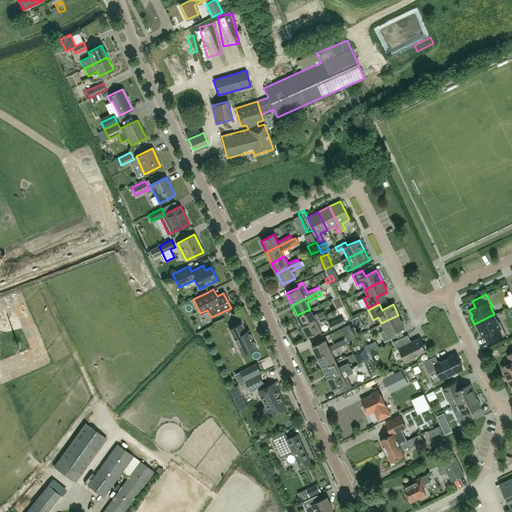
[(310,309),(297,315),(302,326),(325,315),(323,311),(318,314),(317,313),(313,315),(310,309)]
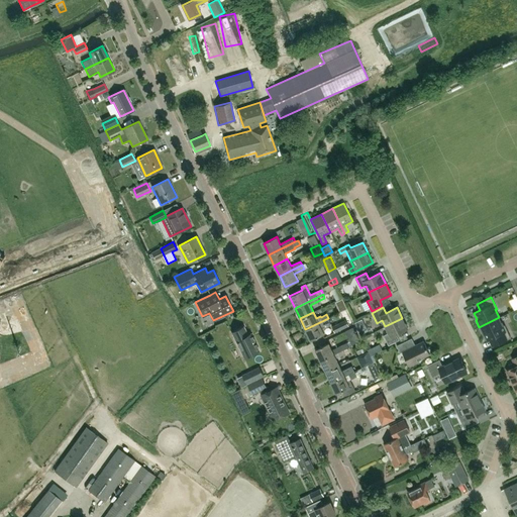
[(499,317),(479,327),(483,334),(484,333),(487,340),(493,337),(496,343),(510,336),(504,325),(503,325),(499,317)]
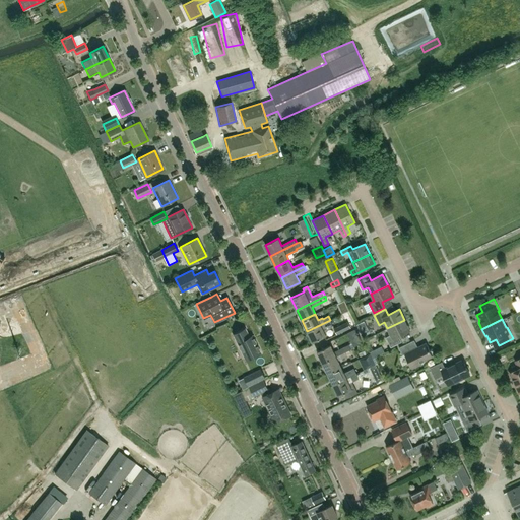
[(330,320),(307,331),(313,342),(326,336),(322,329),(332,324),(330,320)]
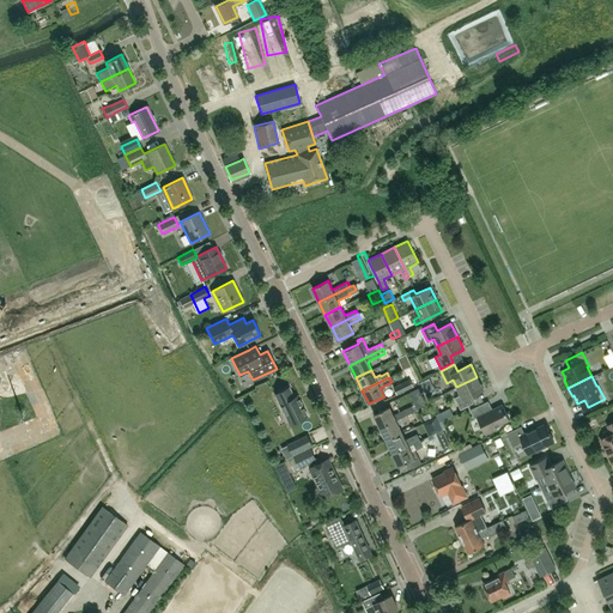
[(477,377),(456,387),(461,395),(454,398),(460,410),(473,404),(469,396),(484,390),(477,377)]
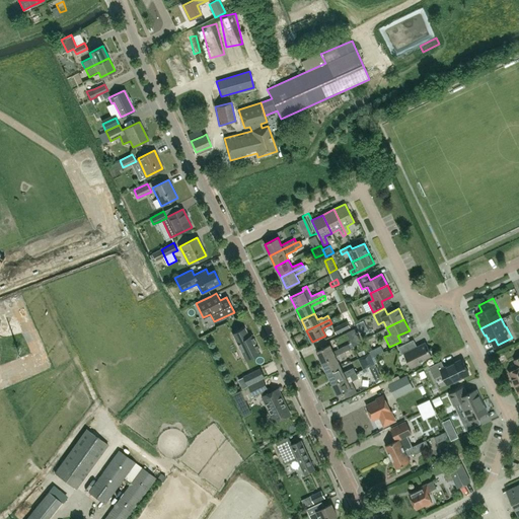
[(347,321),(332,327),(336,335),(350,327),(347,321)]
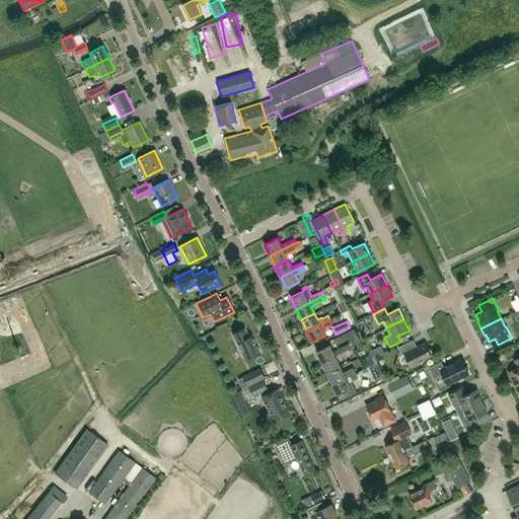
[(248,337),(244,327),(232,334),(244,360),(260,352),(251,335),(248,337)]
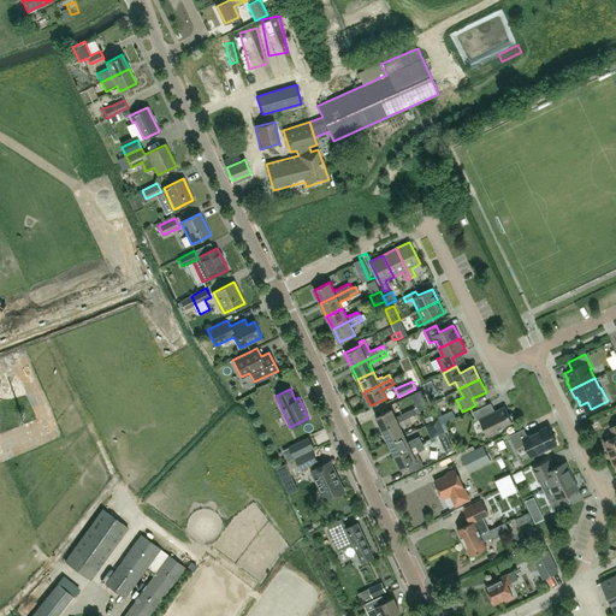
[(504,407),(495,412),(493,410),(491,409),(490,410),(487,404),(472,412),(477,421),(479,420),(487,437),(499,431),(498,428),(511,422),(508,416),(509,416),(504,407)]
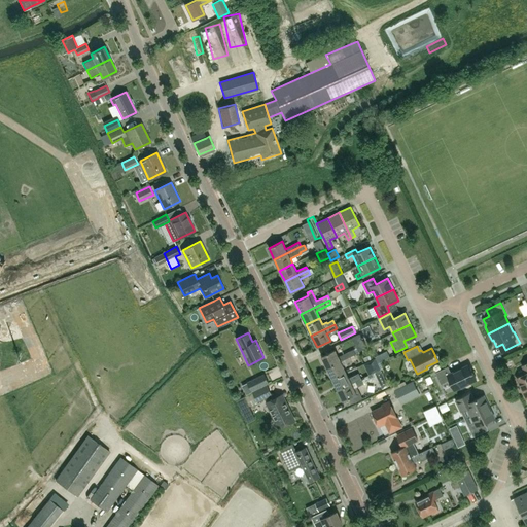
[(353,349),(338,356),(335,350),(321,356),(326,367),(340,361),(350,356),(356,354),(353,349)]
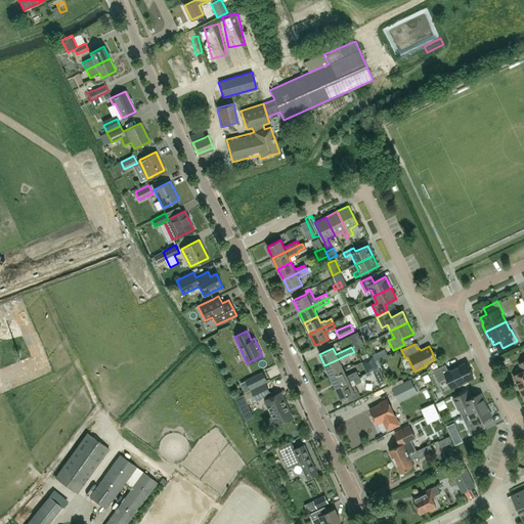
[(350,358),(348,354),(338,359),(324,365),(331,377),(344,370),(340,363),(344,361),(350,358)]
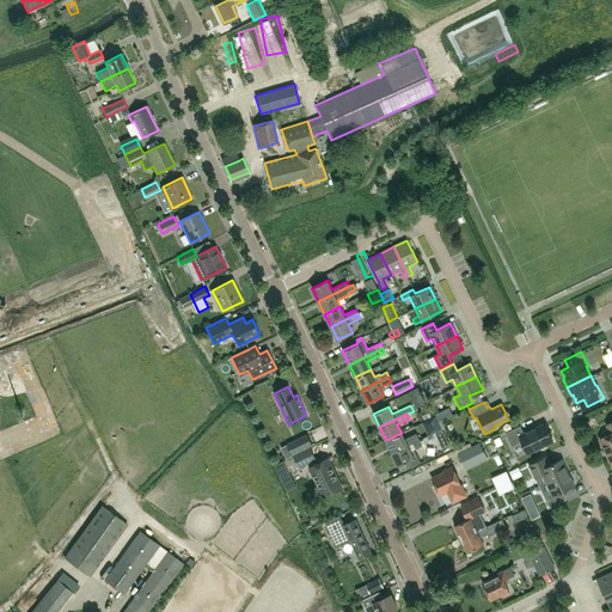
[(611,422),(606,426),(611,434),(600,439),(611,463),(611,461),(611,422)]
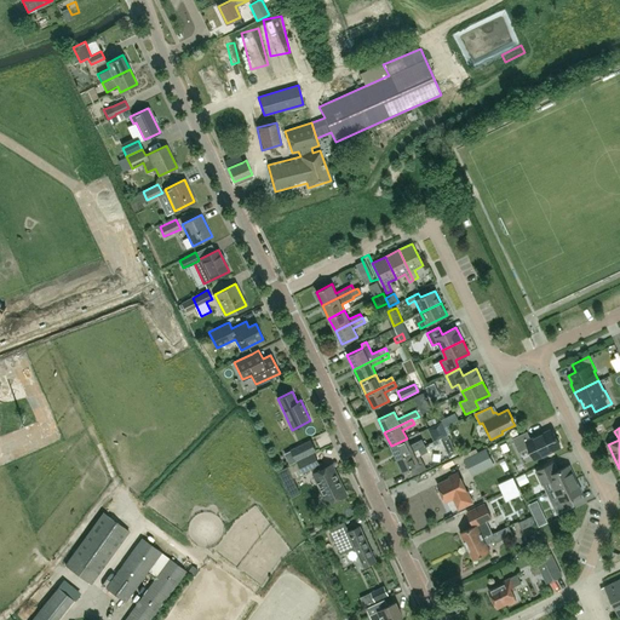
[(530,438),(527,431),(511,438),(518,452),(529,447),(534,459),(560,447),(551,429),(530,438)]
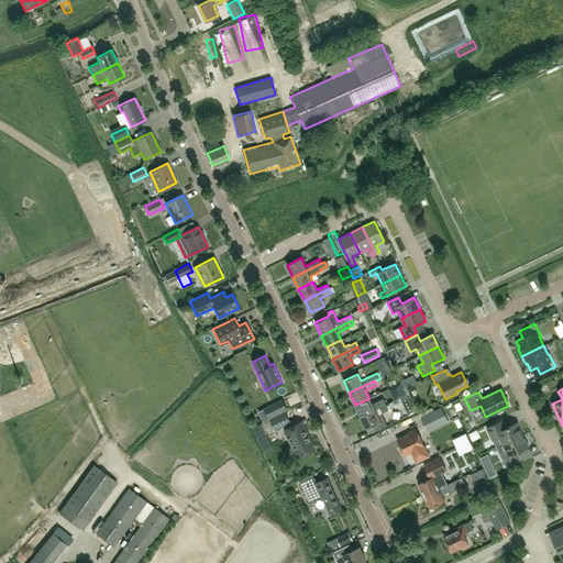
[(375,409),(370,398),(355,405),(361,417),(375,409)]
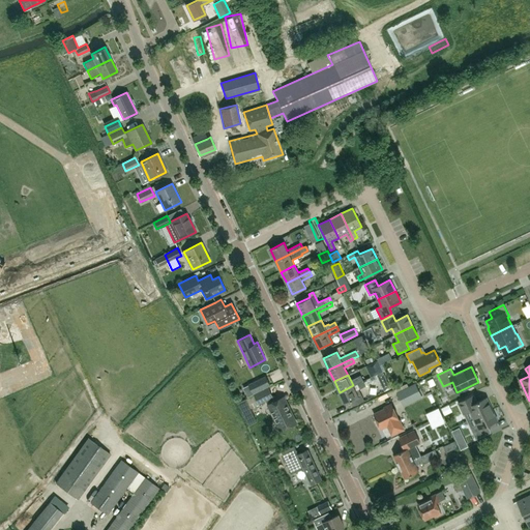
[(266,377),(255,382),(248,385),(253,393),(259,391),(270,385),(266,377)]
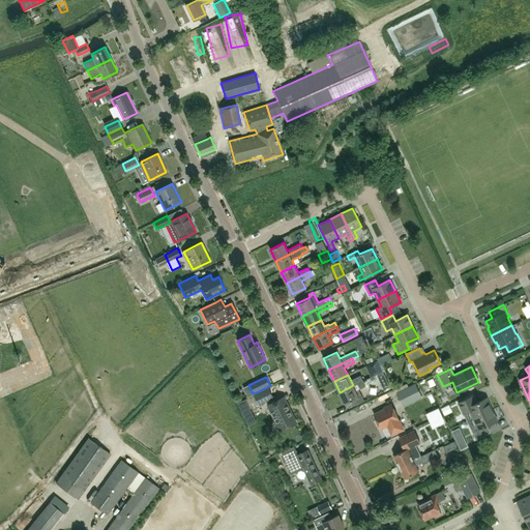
[(358,396),(353,385),(340,392),(345,404),(350,402),(352,407),(364,401),(361,395),(358,396)]
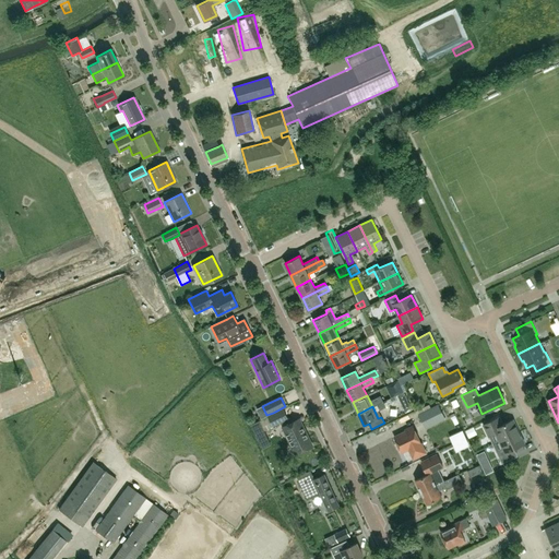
[(443,418),(438,406),(419,415),(425,427),(443,418)]
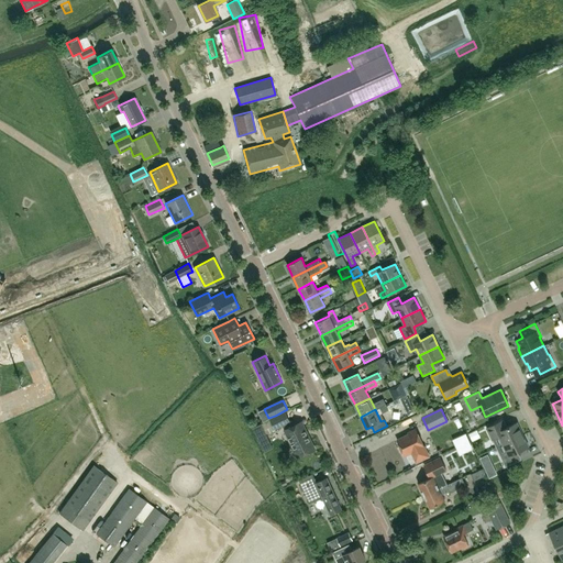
[(269,419),(274,429),(290,421),(285,411),(269,419)]
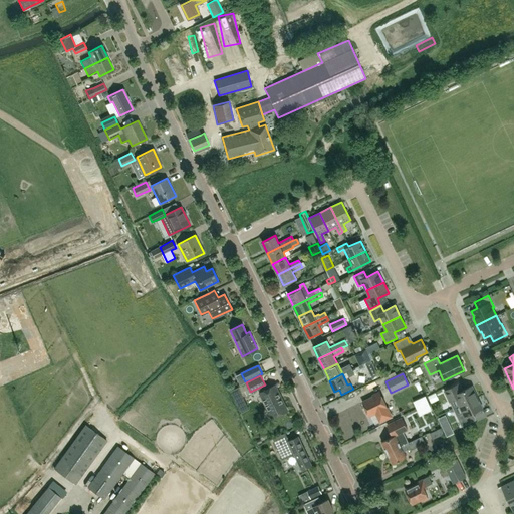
[(458,383),(455,384),(444,391),(453,409),(477,397),(472,386),(461,391),(458,383)]
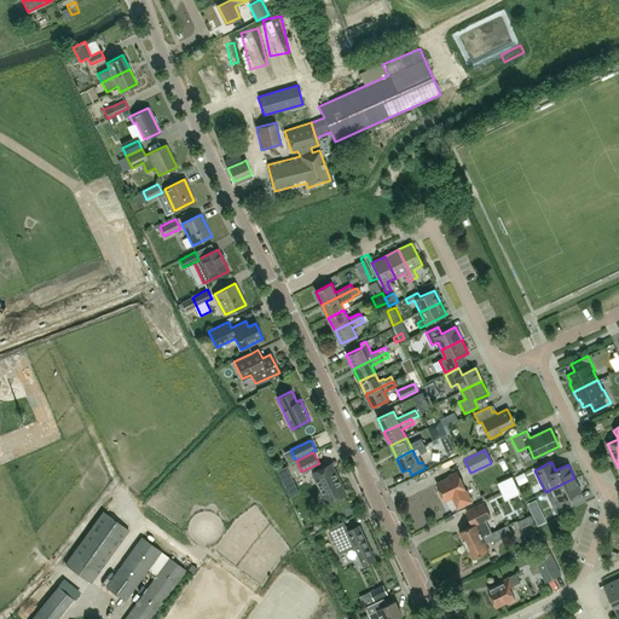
[(335,472),(331,463),(313,473),(328,503),(346,493),(337,478),(335,472)]
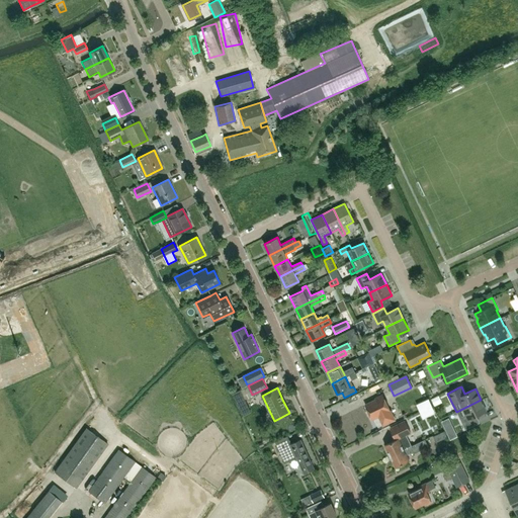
[(233,394),(239,407),(246,403),(240,390),(233,394)]
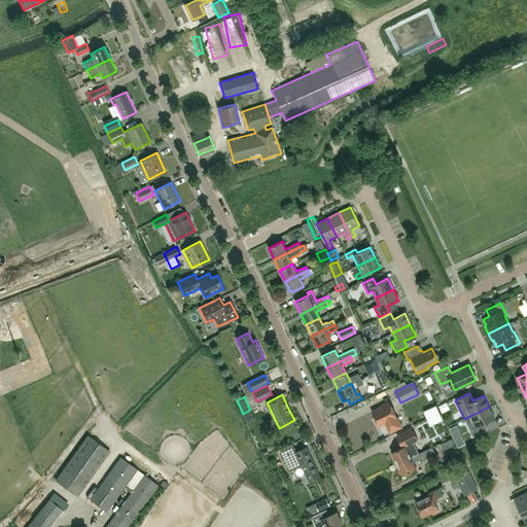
[(379,426),(387,422),(388,424),(397,419),(389,401),(381,405),(382,407),(372,412),(379,426)]
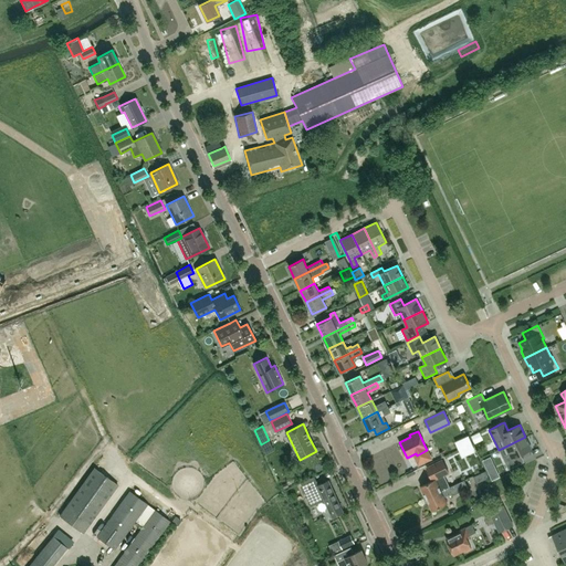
[(525,437),(499,450),(509,470),(520,463),(516,456),(531,449),(525,437)]
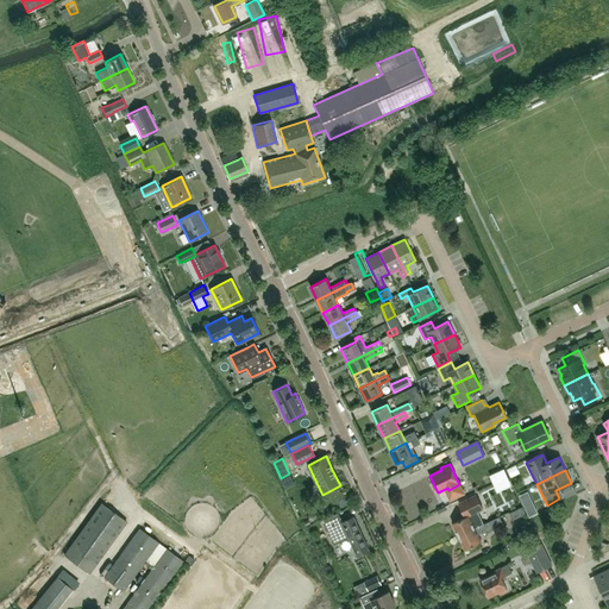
[(452,523),(458,537),(484,523),(477,512),(483,509),(476,495),(459,503),(464,513),(465,513),(466,516),(452,523)]
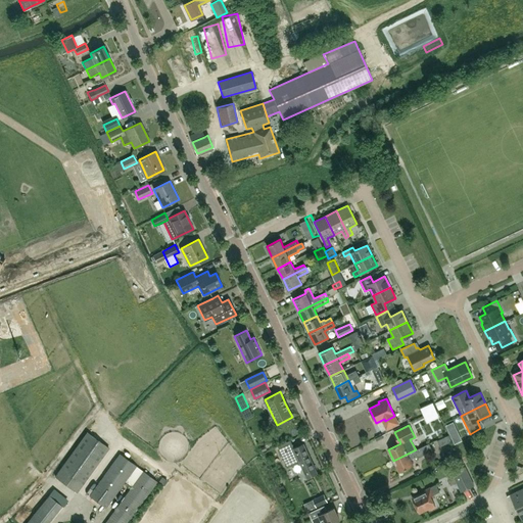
[(55,477),(77,492),(108,448),(87,433),(55,477)]
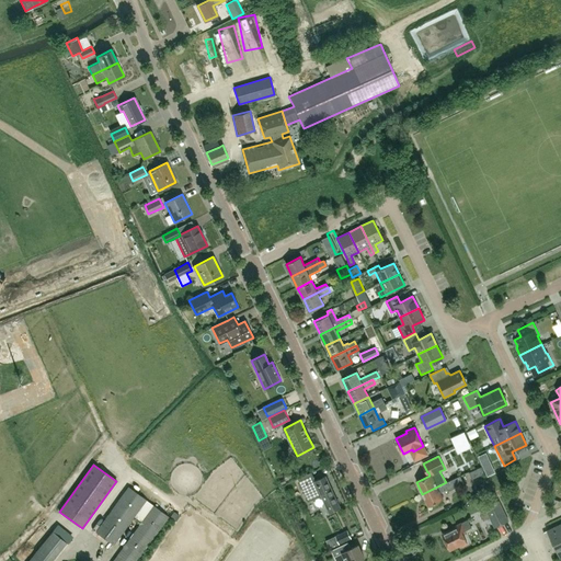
[(325,476),(316,480),(311,472),(298,479),(309,501),(321,495),(330,513),(340,507),(325,476)]
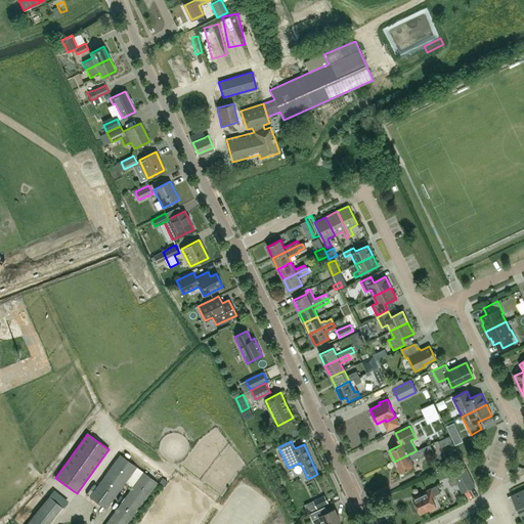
[(417,450),(394,462),(400,472),(413,466),(411,461),(418,456),(419,459),(433,451),(430,444),(417,450)]
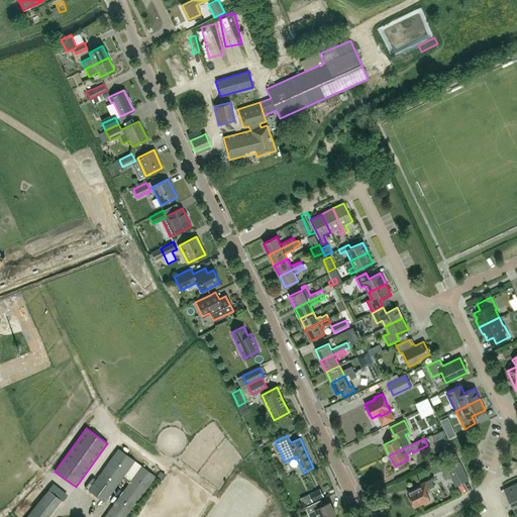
[(134,460),(118,448),(88,490),(104,502),(134,460)]
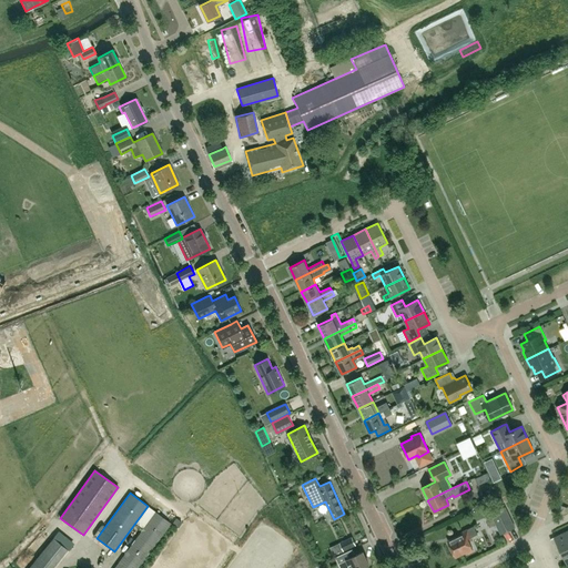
[(515,527),(505,506),(490,513),(500,534),(515,527)]
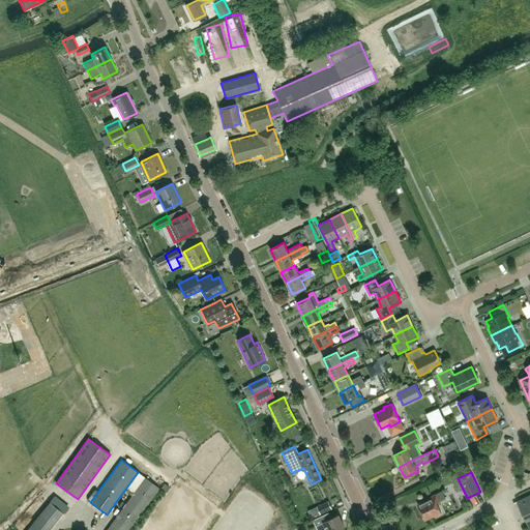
[(107,529),(127,529),(158,488),(145,477),(107,529)]
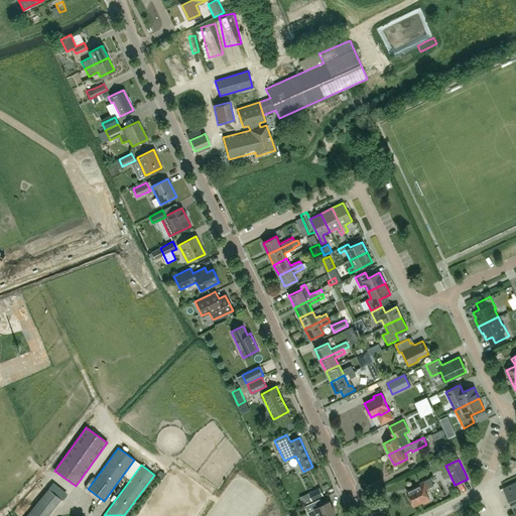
[(418,484),(418,485),(406,491),(413,506),(423,501),(424,502),(429,500),(428,499),(424,490),(433,485),(430,478),(418,484)]
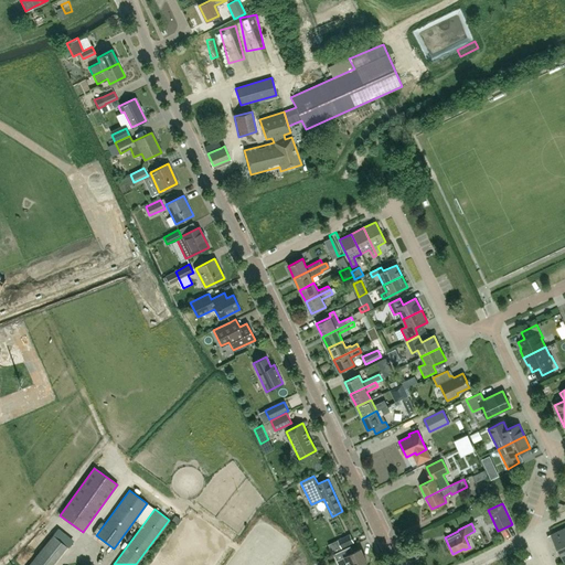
[(564,528),(551,534),(564,562),(564,561),(564,528)]
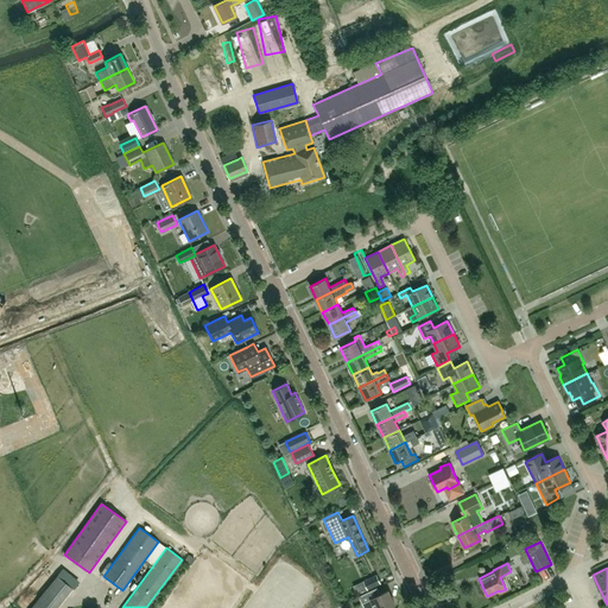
[(380,583),(377,575),(363,581),(367,589),(380,583)]
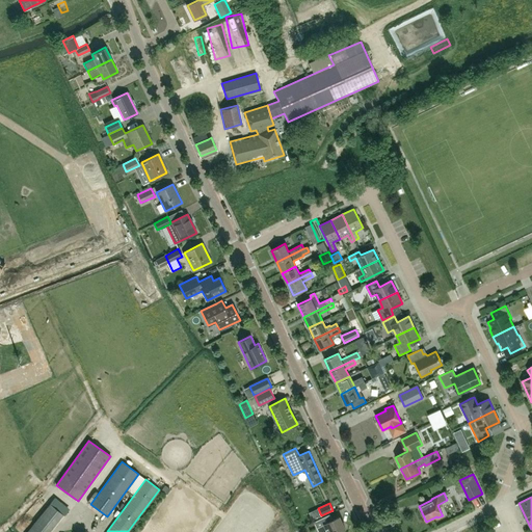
[(50,504),(30,528),(34,531),(48,531),(62,514),(50,504)]
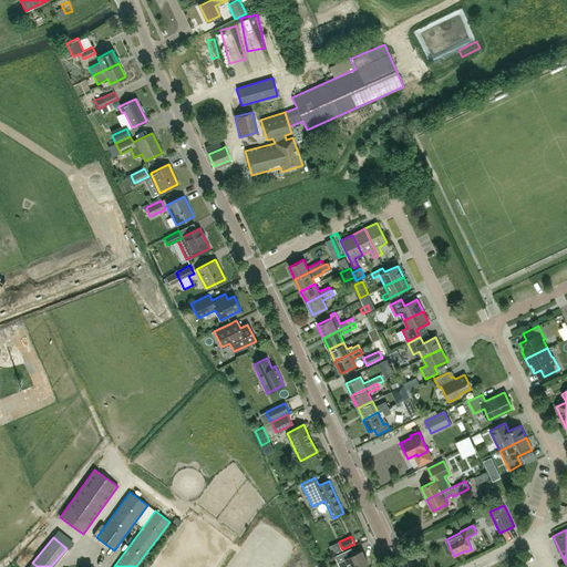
[(340,566),(360,566),(368,564),(362,550),(351,555),(349,549),(336,556),(340,566)]
